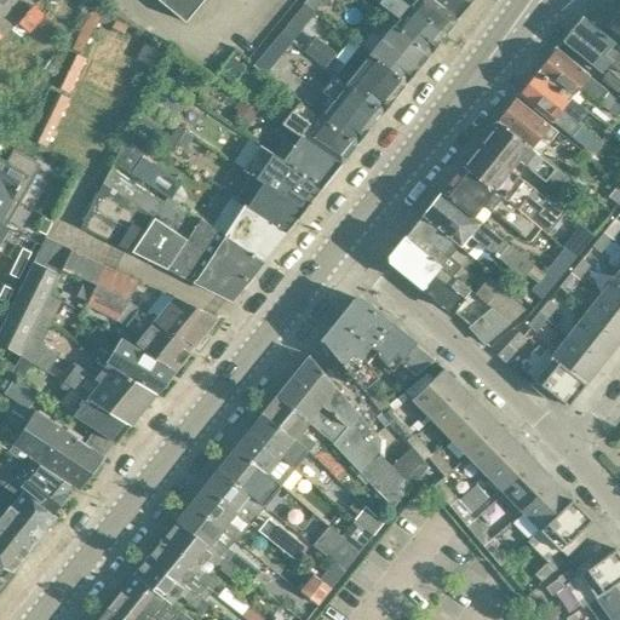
[(160,0),(187,22),(204,0),(160,0)]
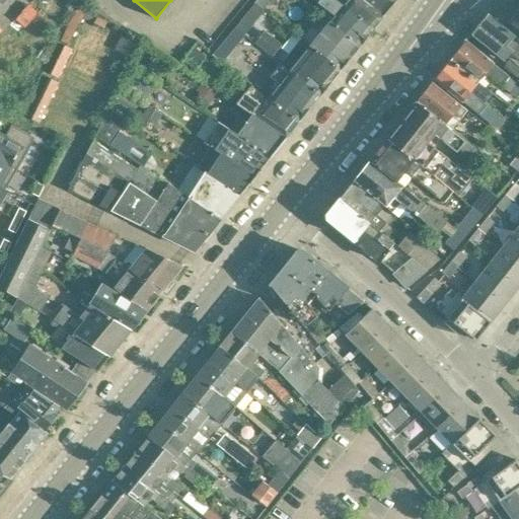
[(272,6),(276,0),(255,0),(255,1),(264,8),(268,3),(272,6)]
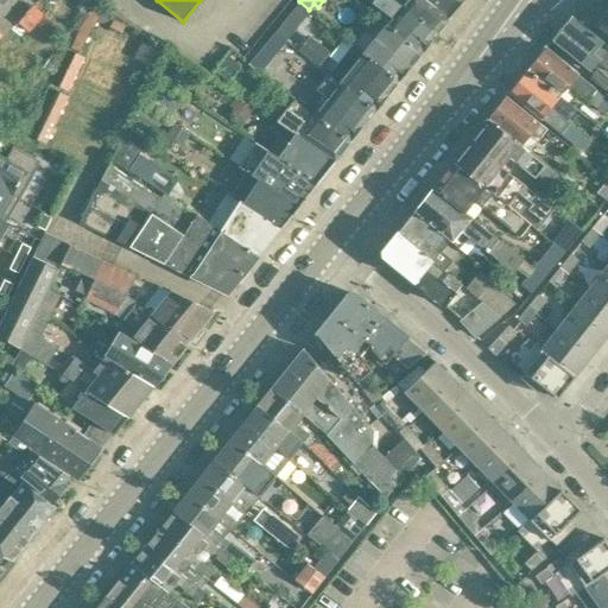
[(437,35),(397,2),(398,1),(396,0),(369,0),(378,7),(373,13),(387,23),(386,24),(423,54),(423,52),(424,54),(435,39),(434,39),(437,35)]
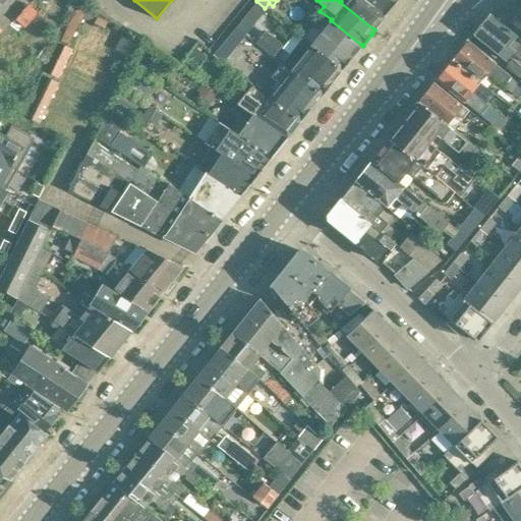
[(386,15),(365,0),(341,0),(341,1),(340,2),(374,30),(386,15)]
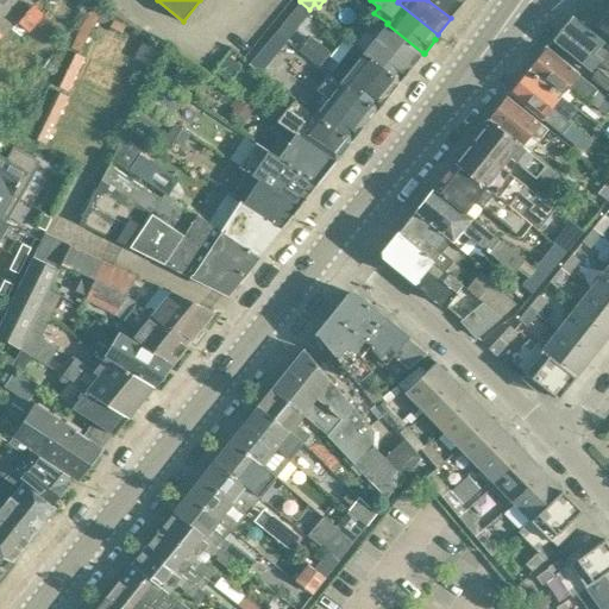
[(427,0),(451,18),(464,0),(427,0)]
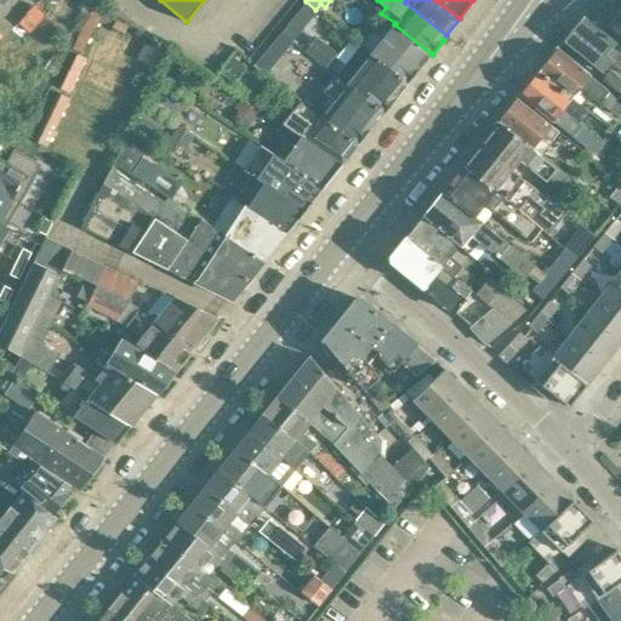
[(297,35),(315,12),(314,11),(315,10),(306,1),(286,26),(297,35)]
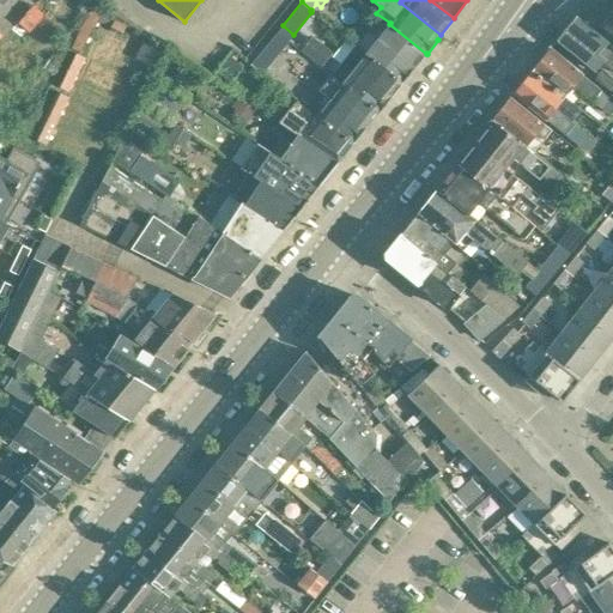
[(82,53),(97,20),(110,26),(109,30),(121,35),(126,25),(115,19),(116,17),(92,6),(72,48),(82,53)]
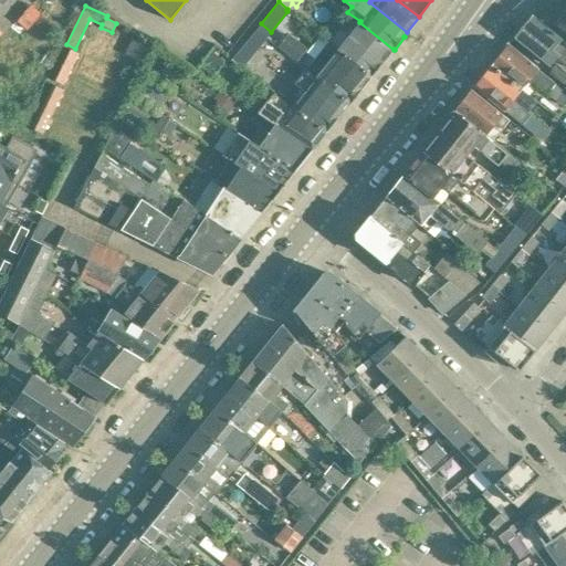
[(565,42),(549,30),(531,16),(513,38),(548,66),(555,56),(565,65),(565,42)]
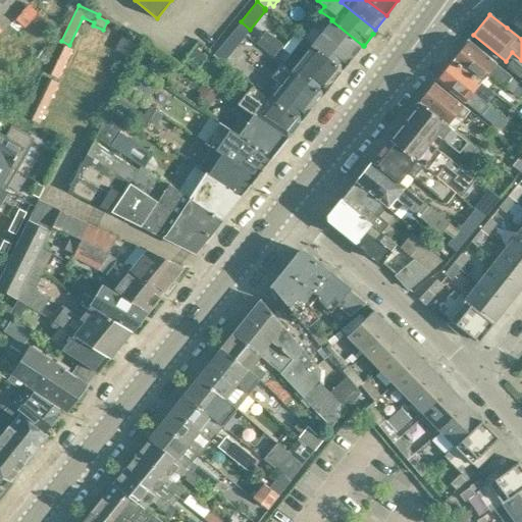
[(331,20),(311,45),(310,46),(311,47),(342,71),(343,70),(344,70),(353,58),(363,46),(331,20)]
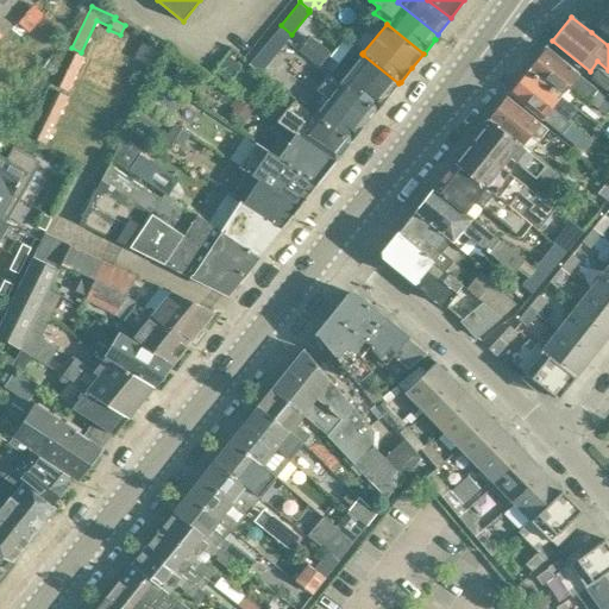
[(261,73),(287,41),(276,31),(250,63),(261,73)]
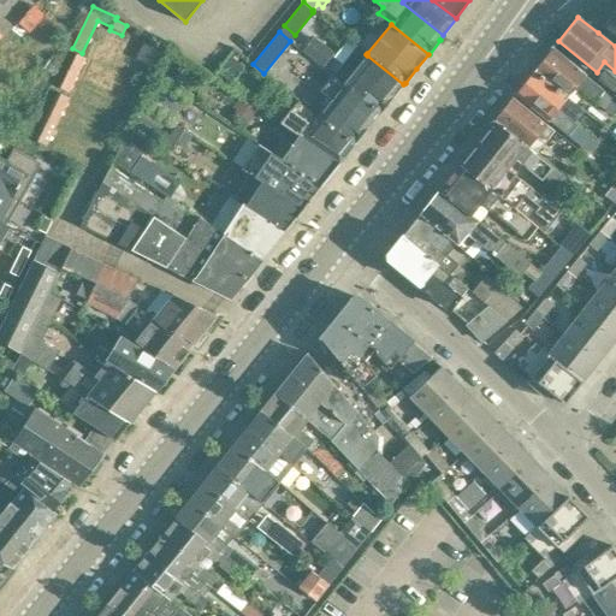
[(403,84),(367,55),(366,54),(367,53),(357,45),(333,75),(344,84),(379,113),(380,112),(381,112),(392,98),(403,84)]
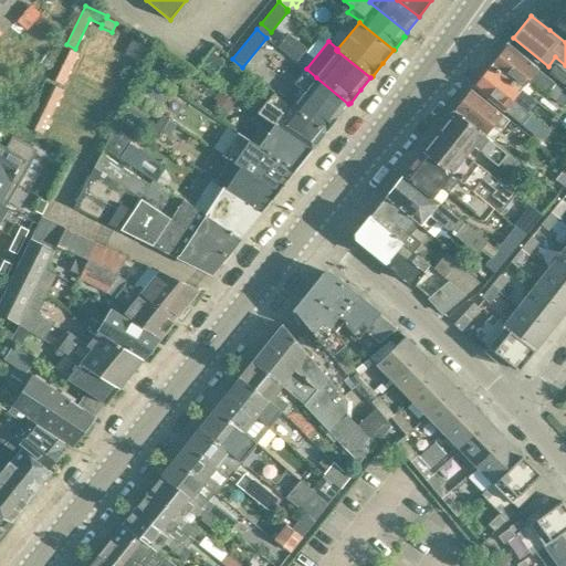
[(545,76),(506,45),(490,66),(521,90),(530,79),(551,95),(558,85),(555,82),(557,80),(548,73),(545,76)]
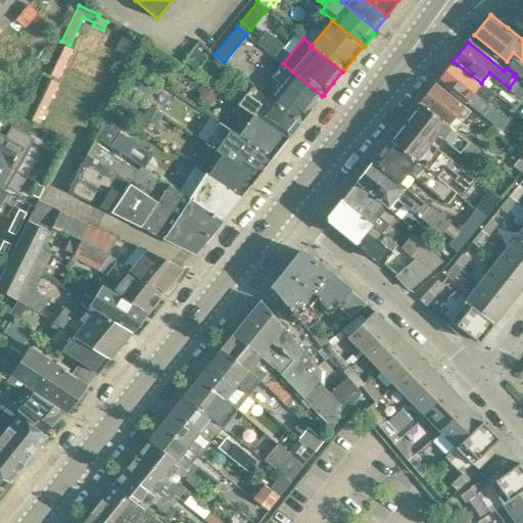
[(59,78),(74,49),(65,45),(51,75),(59,78)]
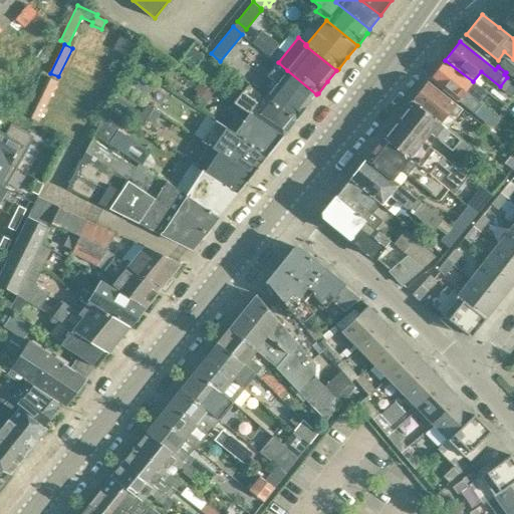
[(194,69),(205,56),(195,48),(184,61),(194,69)]
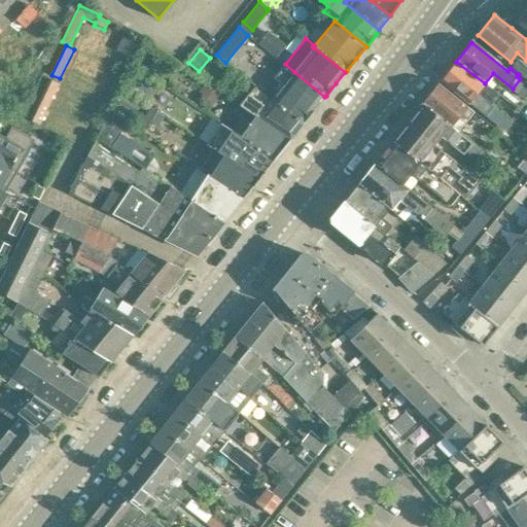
[(156,58),(150,68),(164,77),(171,65),(156,58)]
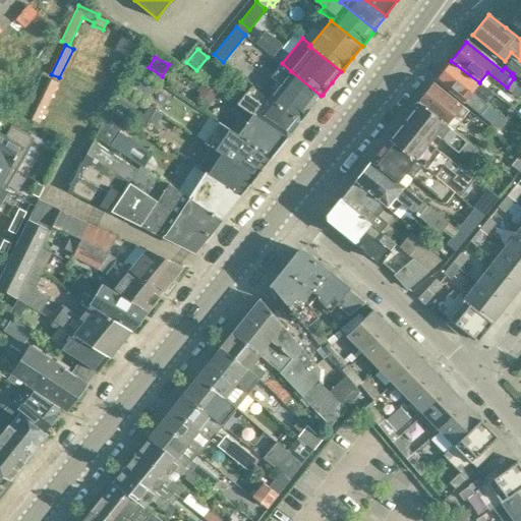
[(520,71),(520,65),(512,58),(505,67),(513,73),(518,76),(520,71)]
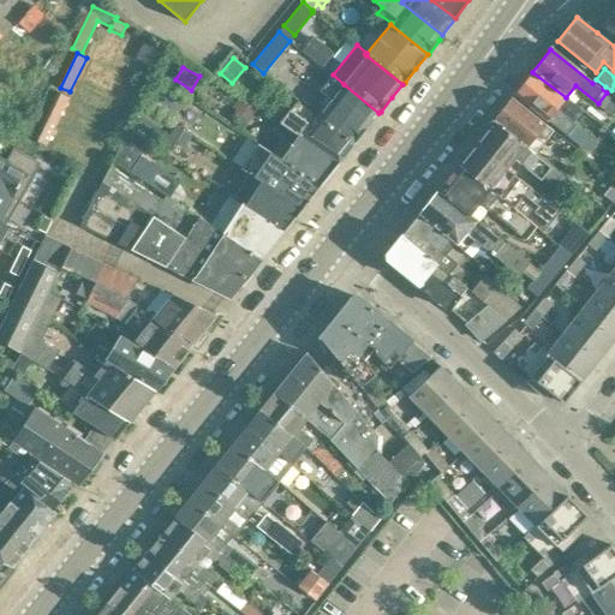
[(532,72),(514,95),(579,145),(589,133),(572,120),(580,111),(566,97),(532,72)]
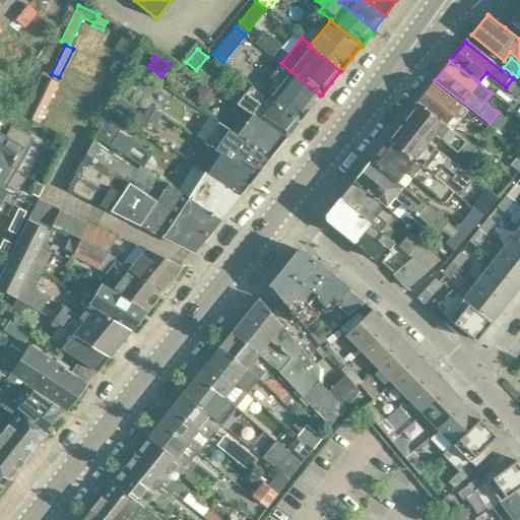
[(320,95),(290,71),(281,63),(270,76),(275,80),(270,87),(274,90),(269,96),(300,122),(300,121),(301,121),(311,108),(320,95)]
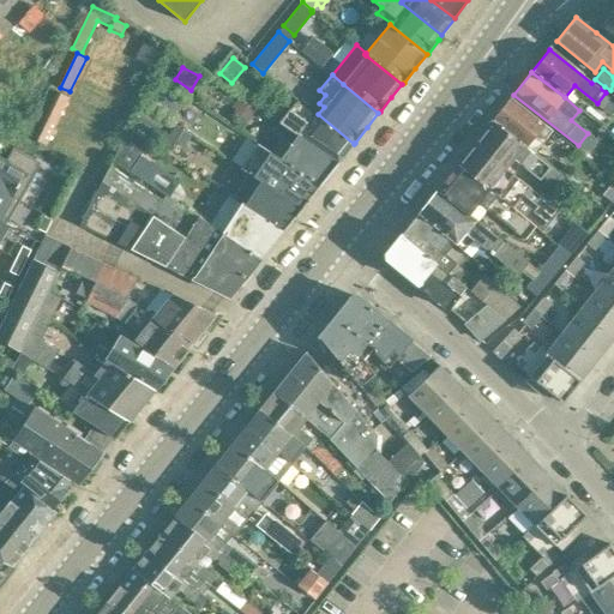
[(47,145),(70,97),(58,91),(35,138),(47,145)]
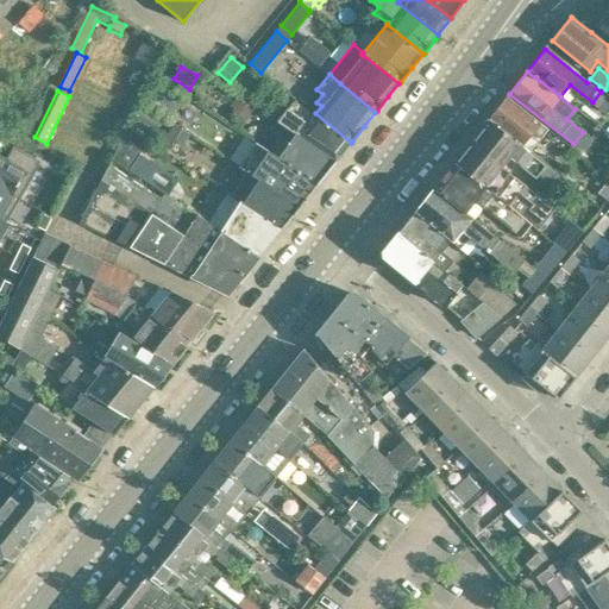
[(256,110),(237,98),(232,106),(236,108),(231,114),(246,124),(256,110)]
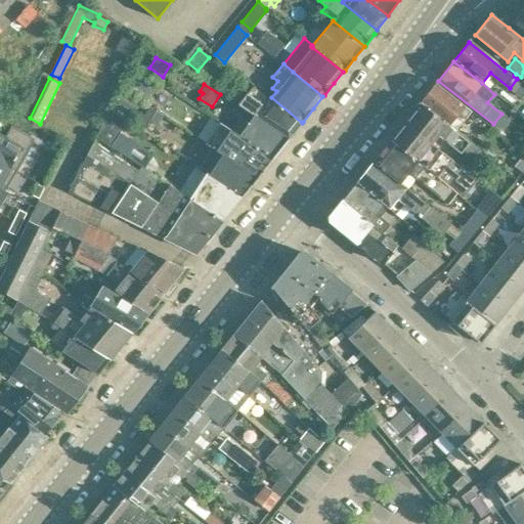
[(436,84),(421,103),(449,126),(459,115),(465,120),(471,112),(436,84)]
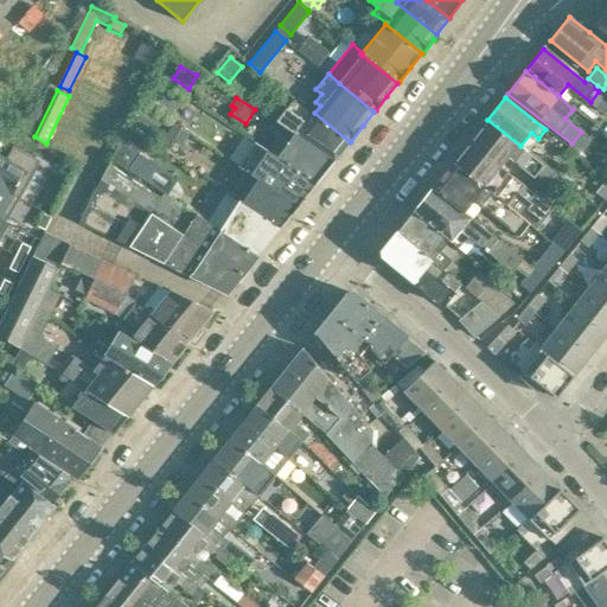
[(350,142),(314,113),(294,98),(276,121),(334,161),(350,142)]
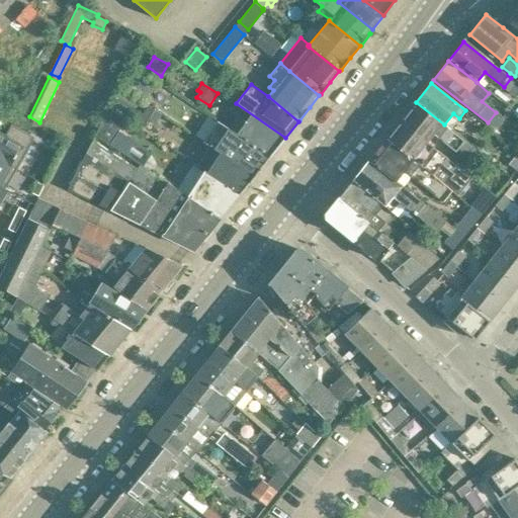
[(122,90),(112,106),(130,117),(140,101),(122,90)]
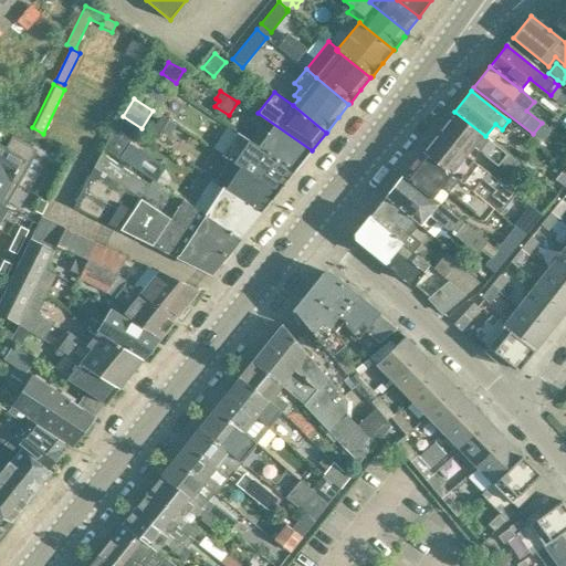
[(492,142),(454,112),(438,132),(468,155),(474,146),(509,174),(519,161),(492,142)]
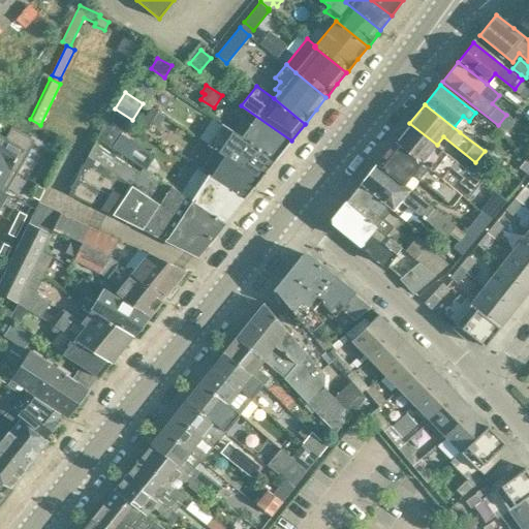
[(291,141),(241,105),(235,113),(242,118),(232,130),(276,159),(291,141)]
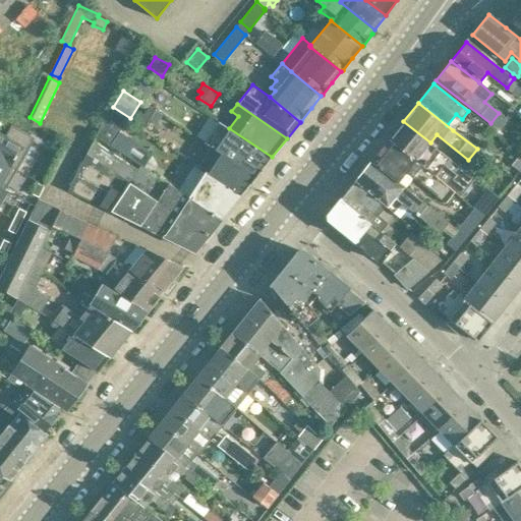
[(110,145),(127,120),(110,108),(96,135),(110,145)]
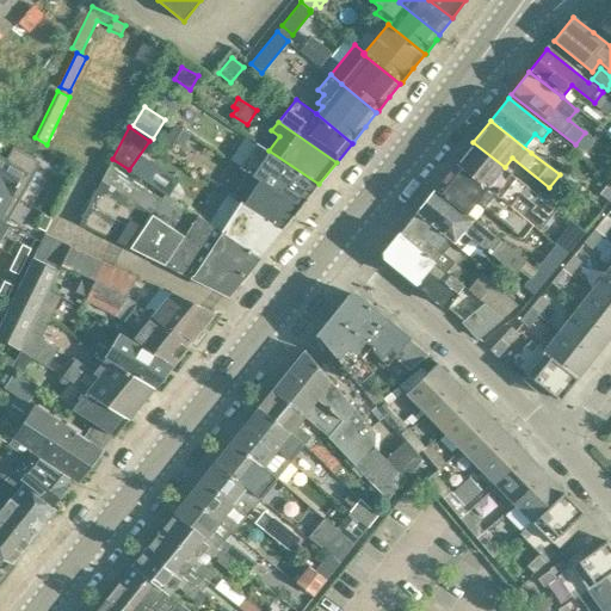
[(183,130),(176,142),(183,147),(190,135),(183,130)]
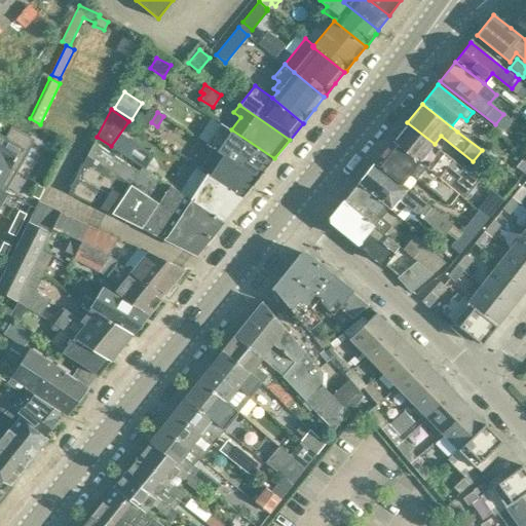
[(274,158),(231,129),(221,122),(207,143),(259,179),(264,173),(264,172),(274,158)]
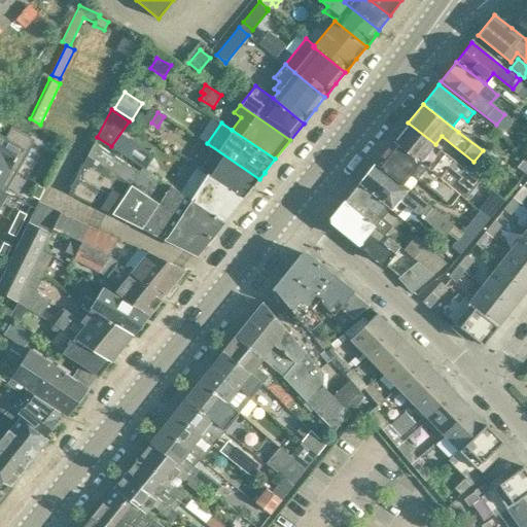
[(480,180),(435,144),(408,123),(393,141),(459,194),(460,194),(465,199),(480,180)]
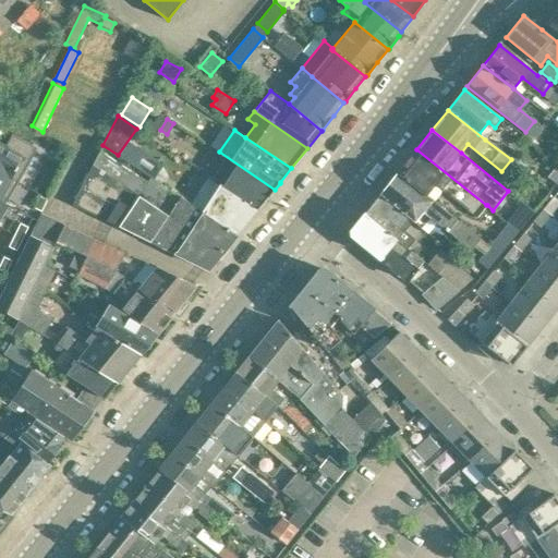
[(0,144),(0,171),(17,182),(37,148),(12,134),(4,147),(0,144)]
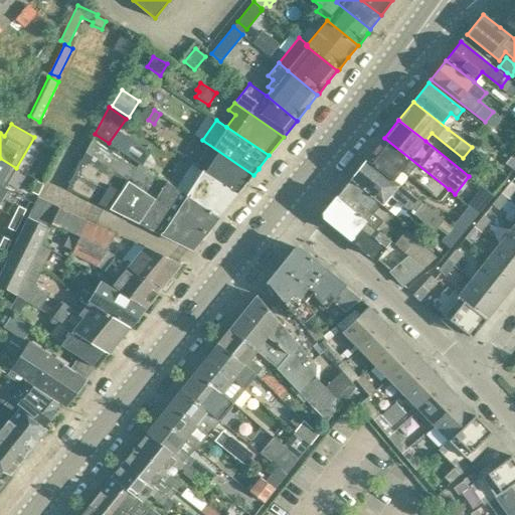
[(136,167),(93,138),(86,153),(206,232),(220,216),(187,194),(139,163),(136,167)]
